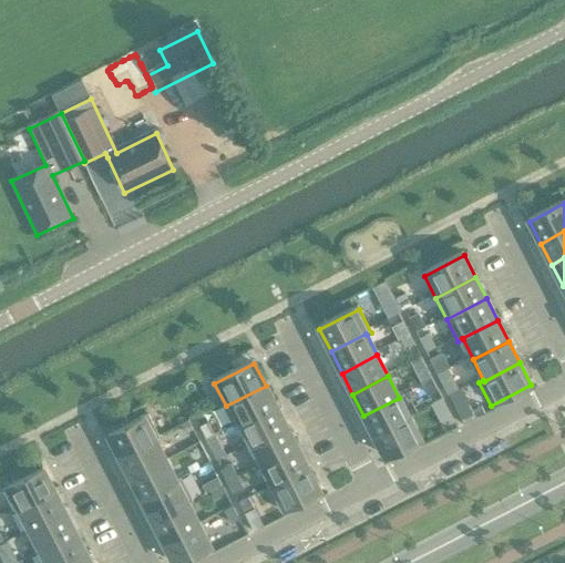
[(242,425),(276,407),(266,386),(226,406),(237,428),(242,426),(242,425)]
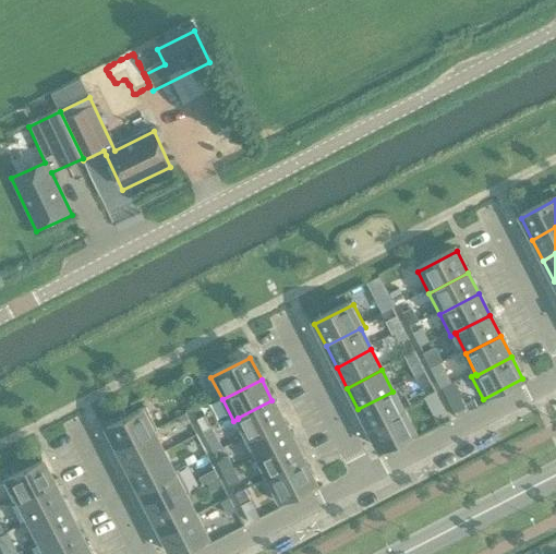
[(358,409),(369,430),(403,412),(393,392),(358,409)]
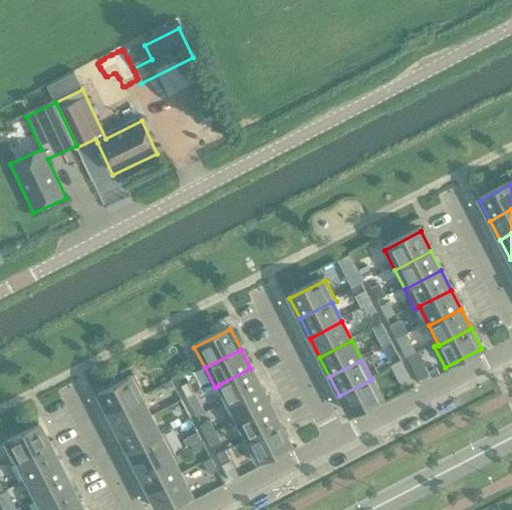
[(260,388),(250,368),(219,385),(219,386),(229,404),(260,388)]
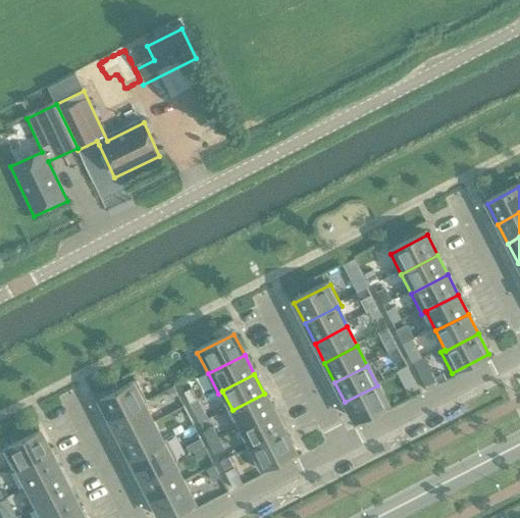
[(144,406),(144,407),(149,405),(138,383),(101,403),(111,423),(144,406)]
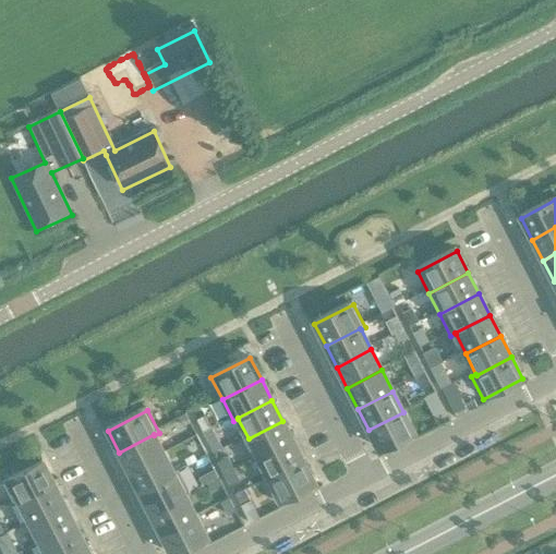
[(403,412),(369,430),(379,452),(414,434),(403,412)]
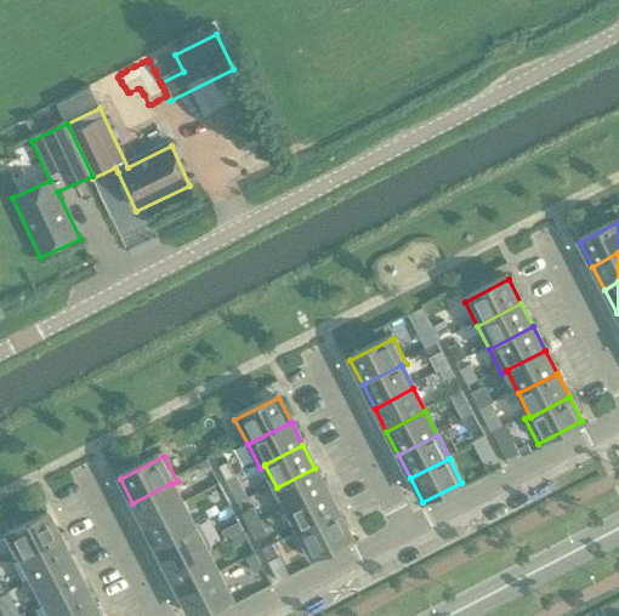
[(327,491),(314,468),(277,488),(289,512),(327,491)]
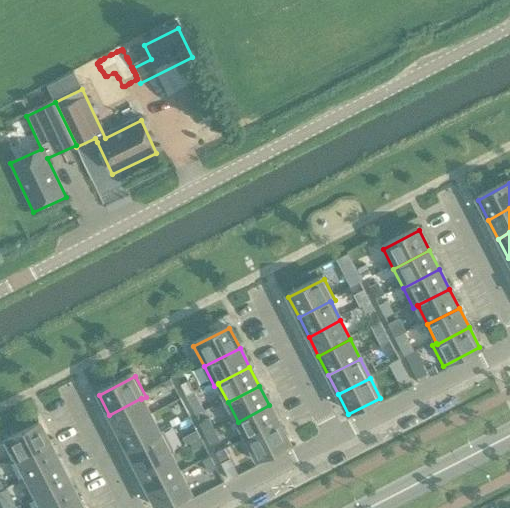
[(151,418),(141,399),(141,398),(109,415),(119,434),(151,418)]
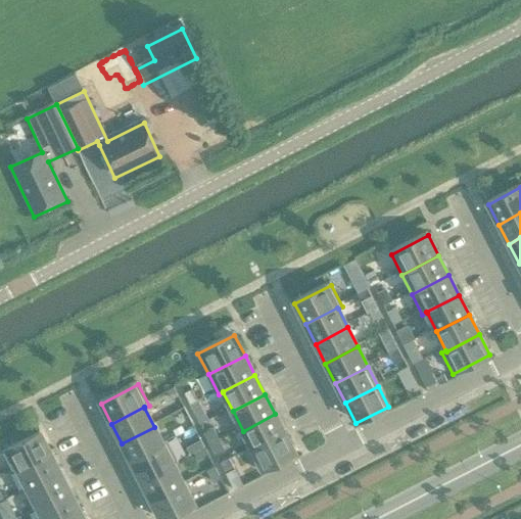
[(285,434),(275,414),(243,431),(252,450),(252,451),(285,434)]
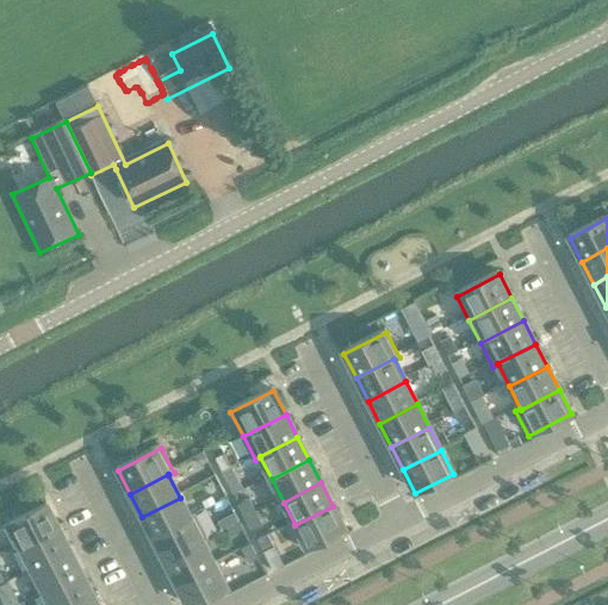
[(154,540),(192,521),(191,519),(180,498),(142,517),(154,540)]
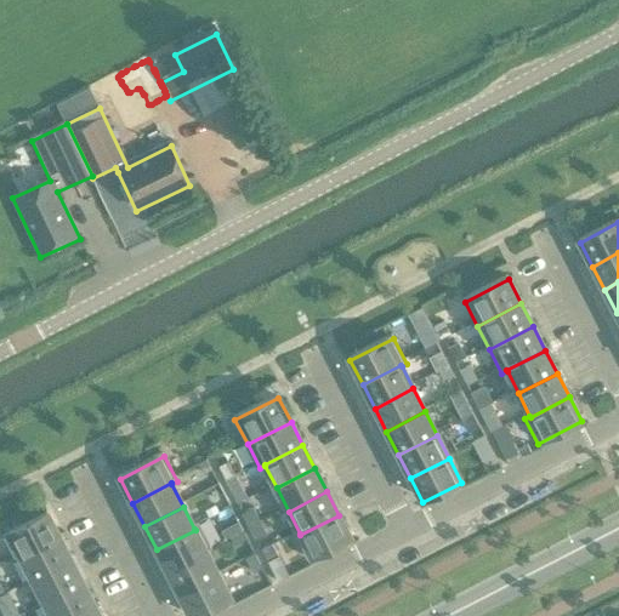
[(18,563),(23,560),(22,559),(61,540),(49,515),(5,537),(18,563)]
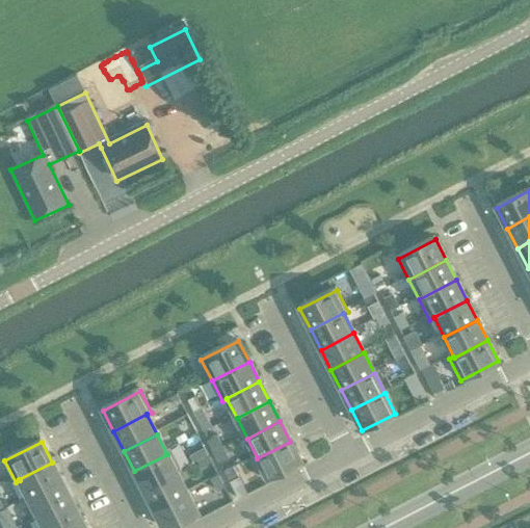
[(271,480),(283,474),(282,472),(300,462),(290,442),(257,458),(257,457),(253,459),(263,481),(269,478),(271,480)]
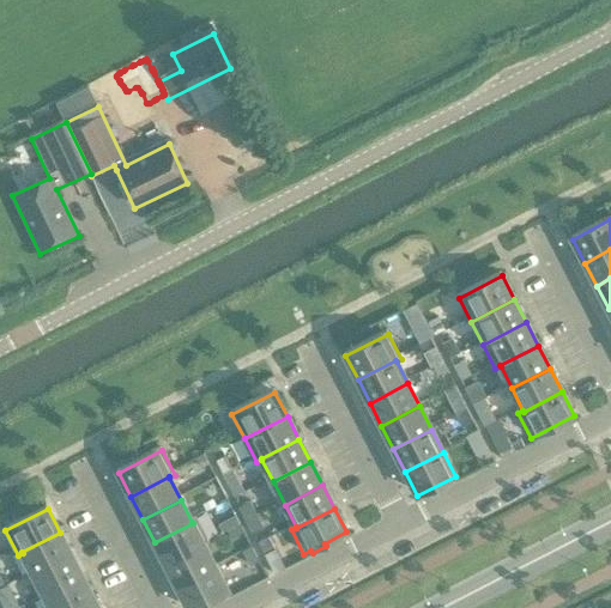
[(155,542),(167,565),(205,546),(205,547),(210,545),(197,520),(192,522),(193,523),(155,542)]
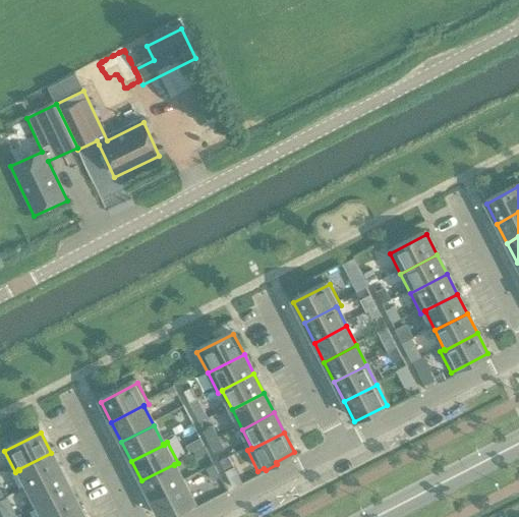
[(61,472),(51,453),(18,469),(19,470),(29,489),(61,472)]
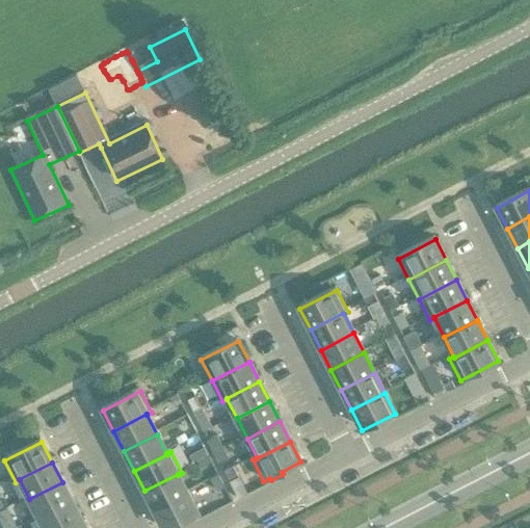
[(187,494),(178,475),(178,474),(144,491),(155,511),(187,494)]
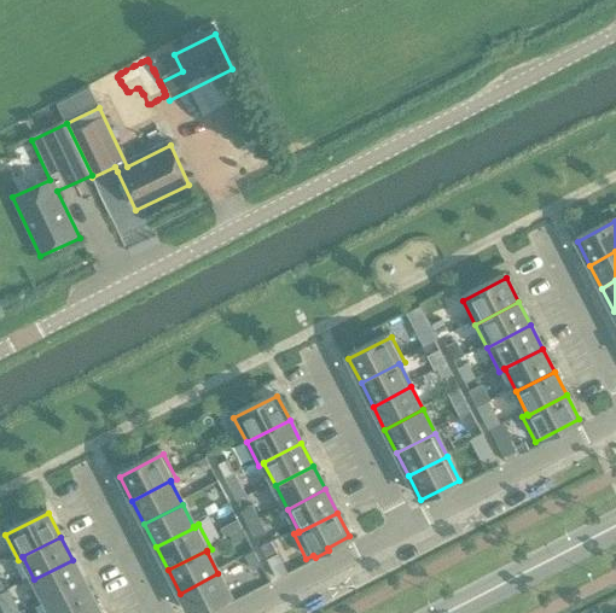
[(85,583),(73,560),(34,579),(29,582),(41,607),(47,603),(46,603),(85,583)]
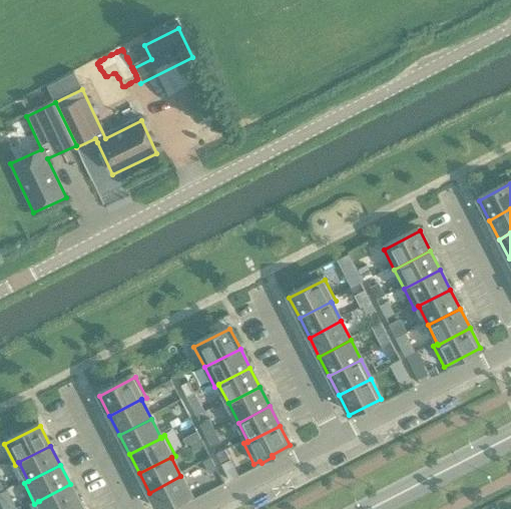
[(180,476),(149,493),(157,508),(167,508),(191,496),(180,476)]
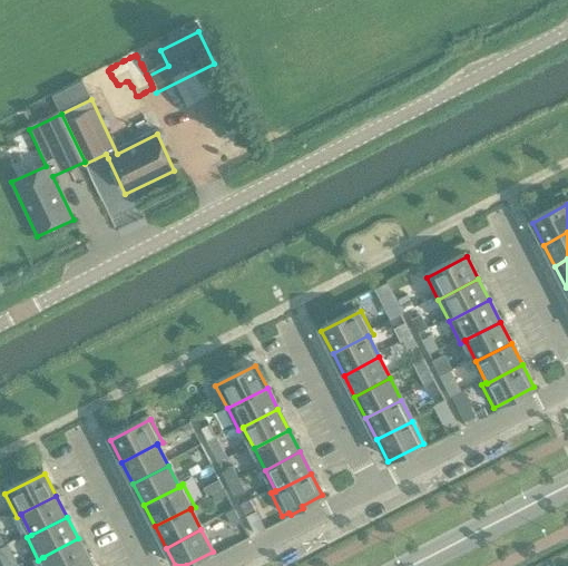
[(42,557),(43,557),(47,565),(78,565),(89,560),(78,538),(42,557)]
